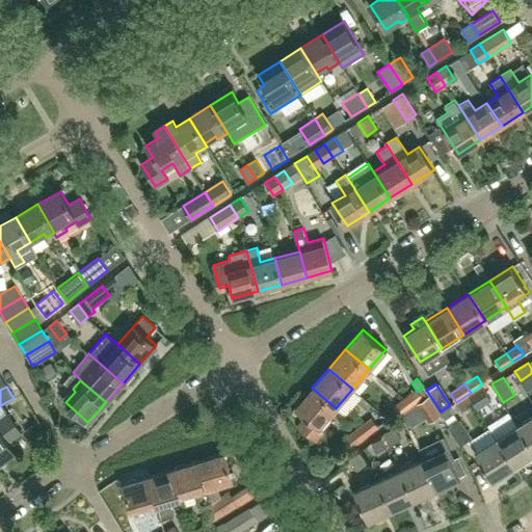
[(483,387),(468,396),(476,410),(491,400),(483,387)]
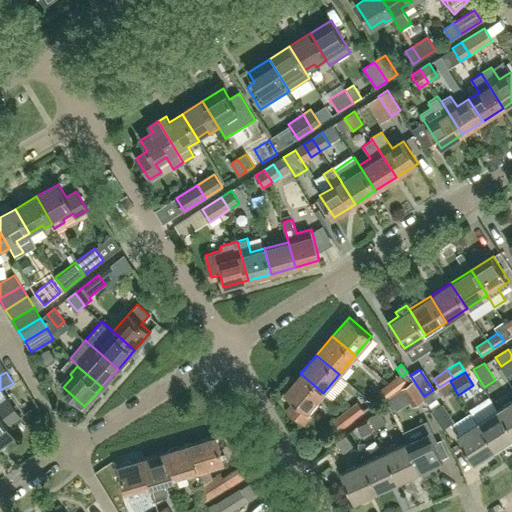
[(307,411),(323,393),(300,373),(284,393),(294,401),(287,409),(304,423),(311,414),(307,411)]
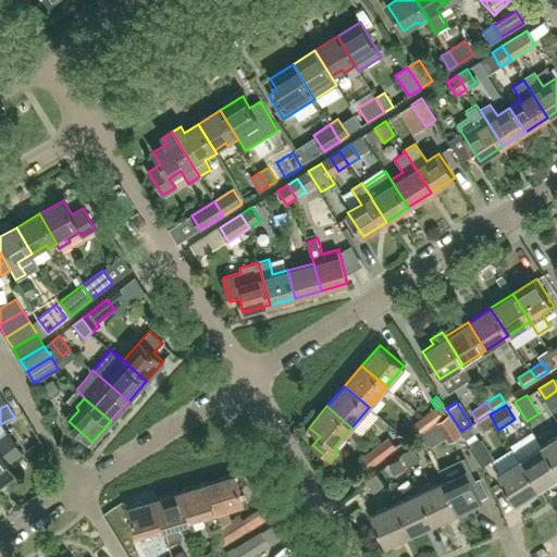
[(435,407),(422,417),(431,424),(443,416),(437,409),(435,407)]
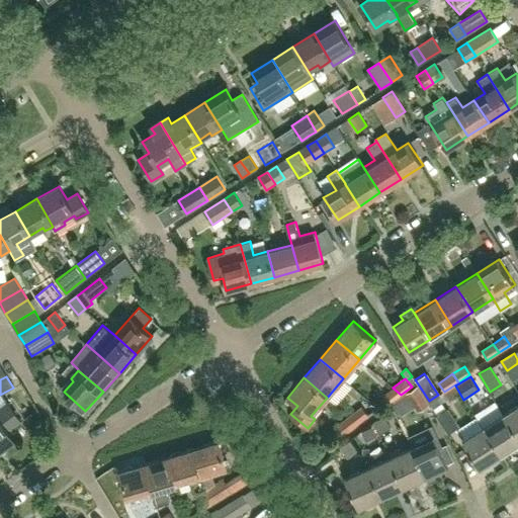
[(427,402),(415,385),(405,394),(417,409),(427,402)]
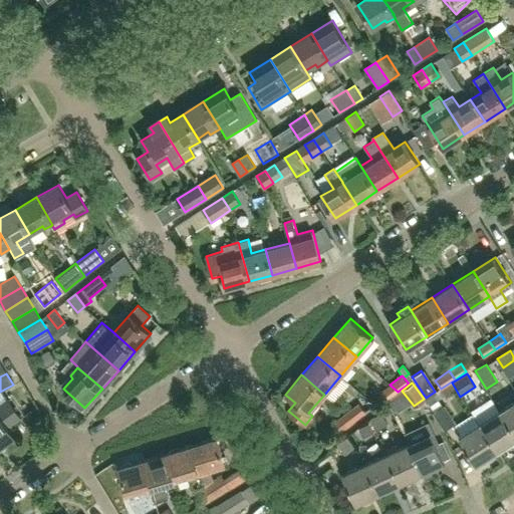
[(387,401),(398,392),(390,384),(379,393),(387,401)]
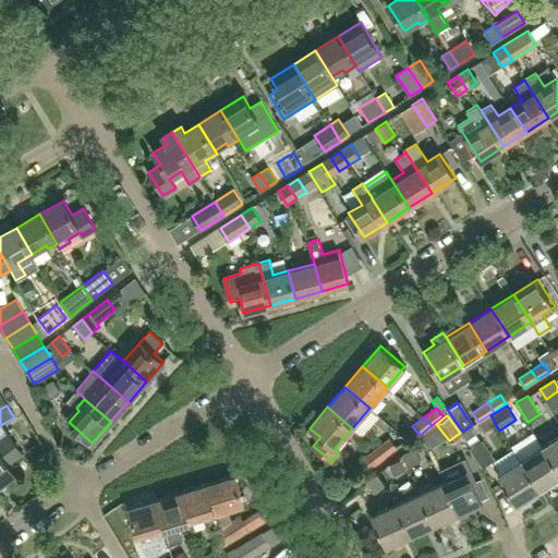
[(472,447),(481,441),(472,427),(463,432),(472,447)]
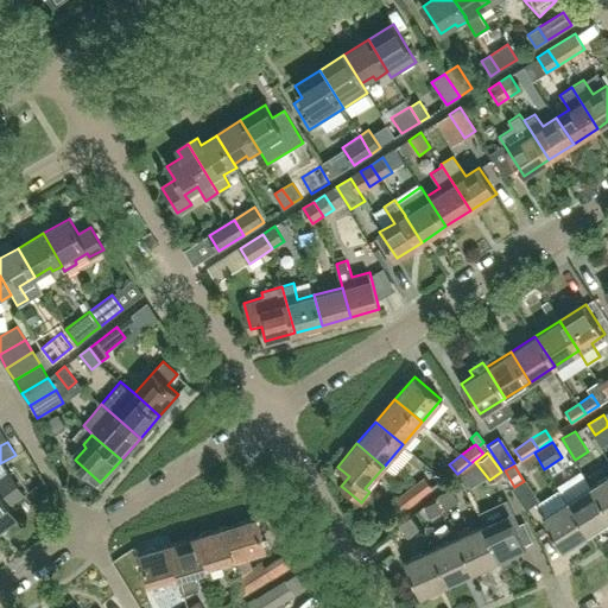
[(0,529),(18,517),(10,506),(25,494),(10,473),(0,479),(0,529)]
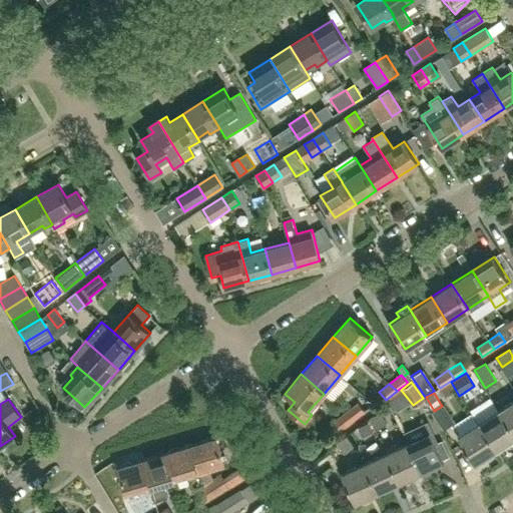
[(512,399),(498,408),(512,431),(512,399)]
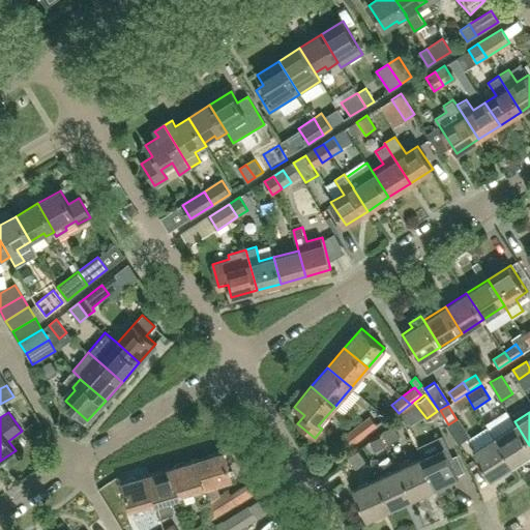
[(370,417),(357,427),(365,434),(376,425),(370,417)]
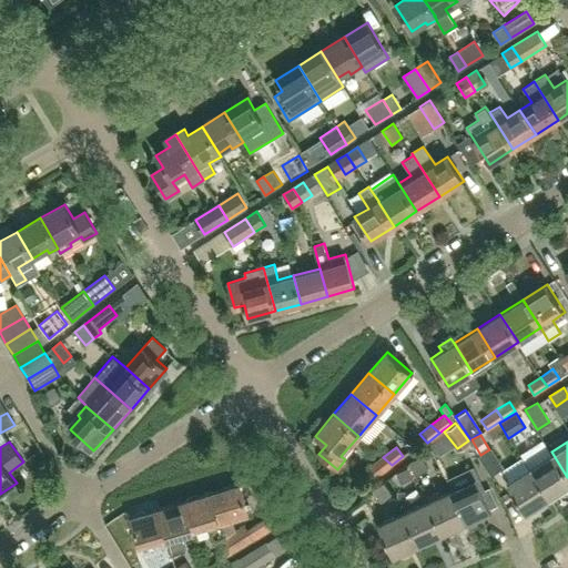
[(492,448),(489,449),(480,455),(479,456),(490,475),(503,467),(492,448)]
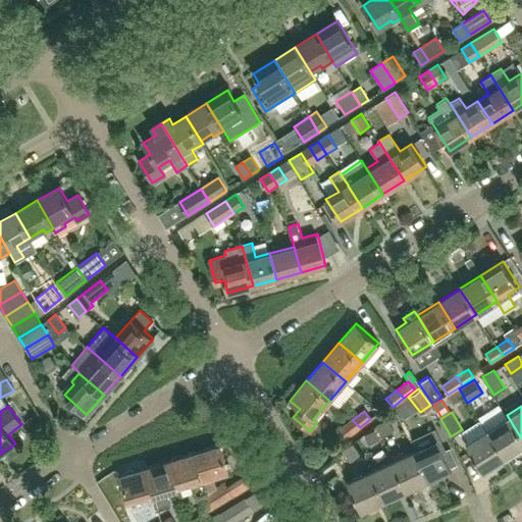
[(521,447),(521,438),(507,415),(486,428),(505,458),(521,447)]
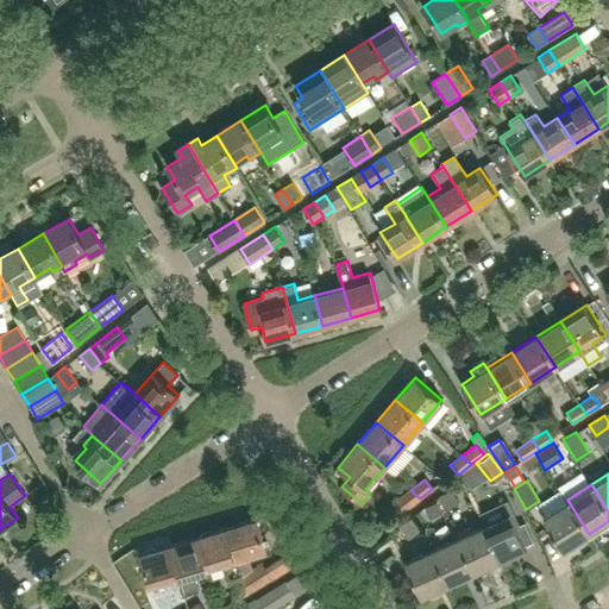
[(458,503),(451,489),(438,495),(444,509),(458,503)]
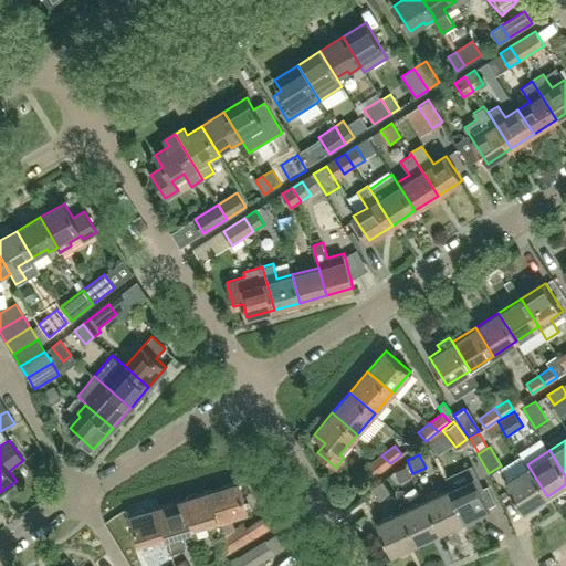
[(373,477),(390,463),(381,456),(365,468),(373,477)]
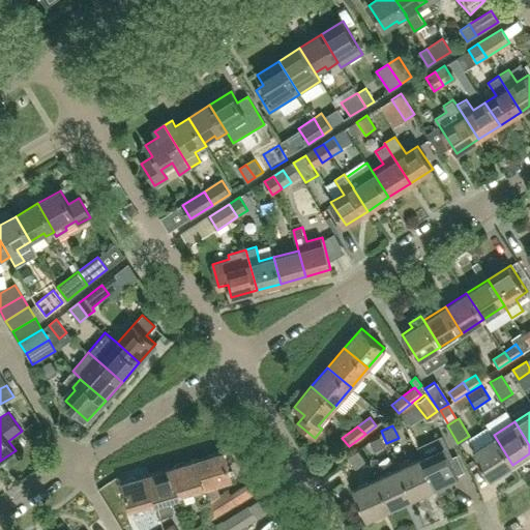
[(512,465),(494,435),(472,449),(491,478),(512,465)]
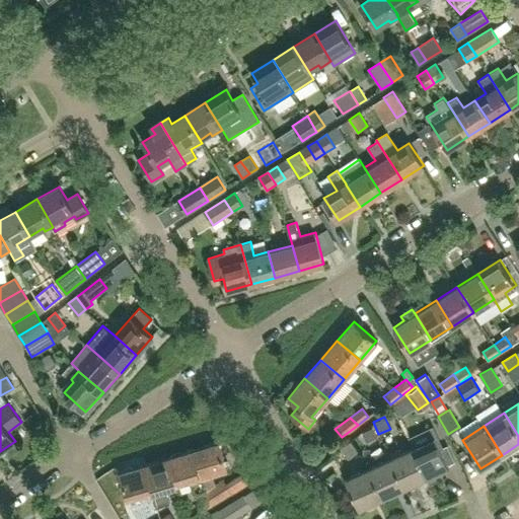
[(372,427),(362,431),(366,441),(377,436),(372,427)]
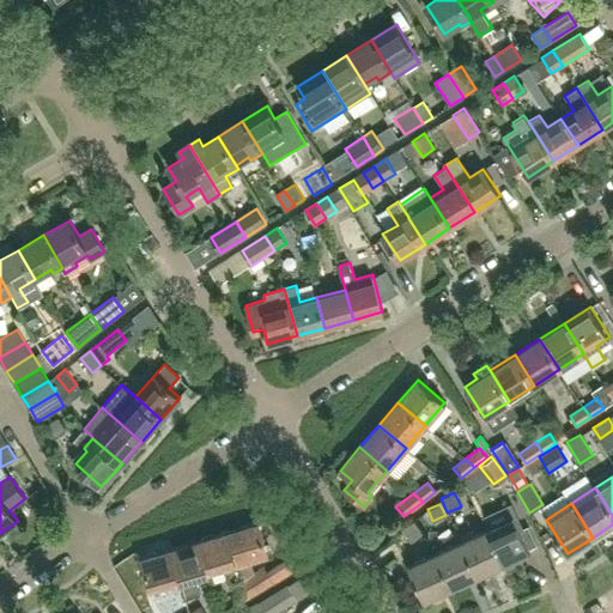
[(487,527),(504,564),(503,564),(507,572),(509,572),(508,571),(522,564),(520,557),(530,552),(513,515),(487,527)]
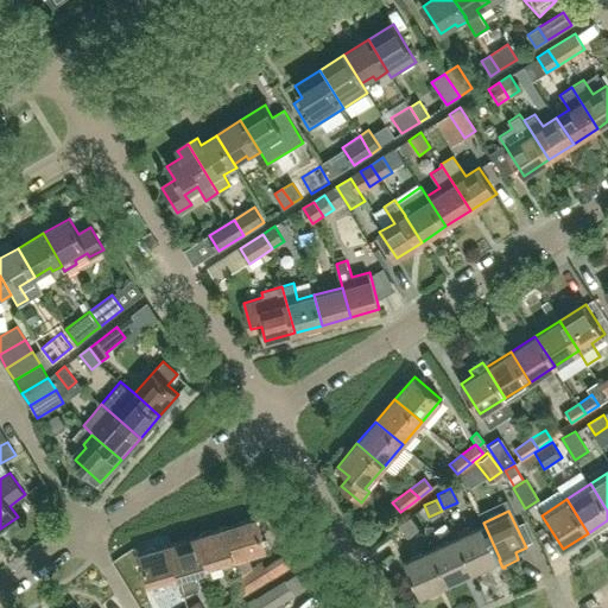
[(406,537),(419,526),(411,515),(398,525),(406,537)]
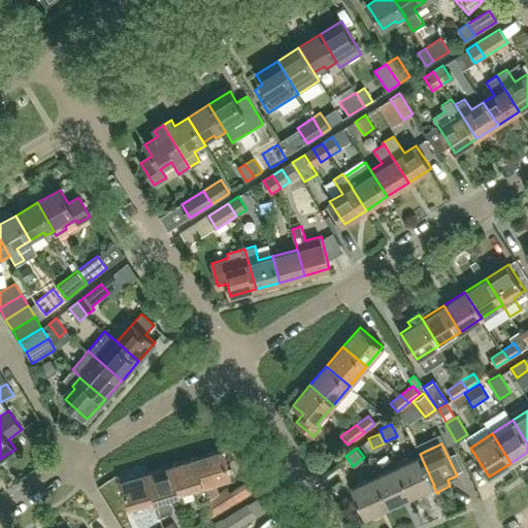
[(231,477),(223,450),(197,457),(205,485),(231,477)]
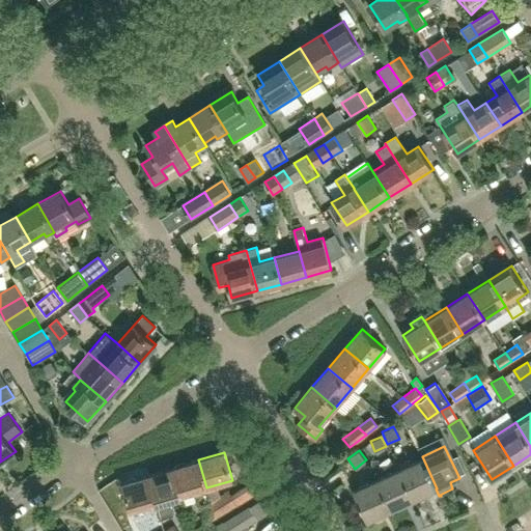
[(437,488),(422,456),(399,467),(414,499),(436,488),(437,488)]
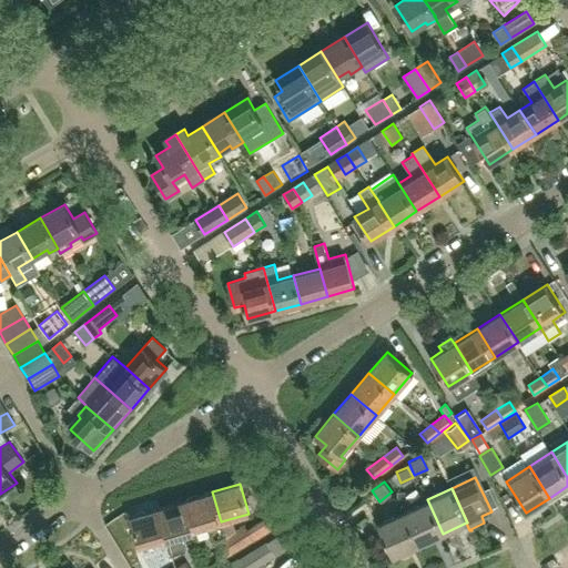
[(497,505),(489,488),(483,493),(489,509),(497,505)]
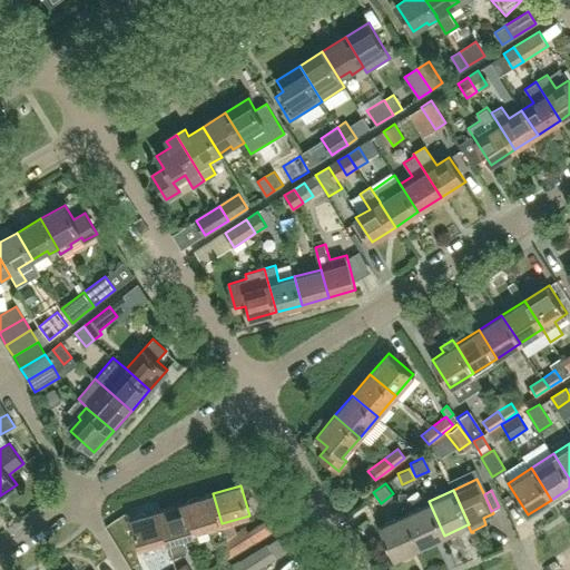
[(226,538),(222,523),(213,493),(186,501),(195,531),(210,527),(215,541),(226,538)]
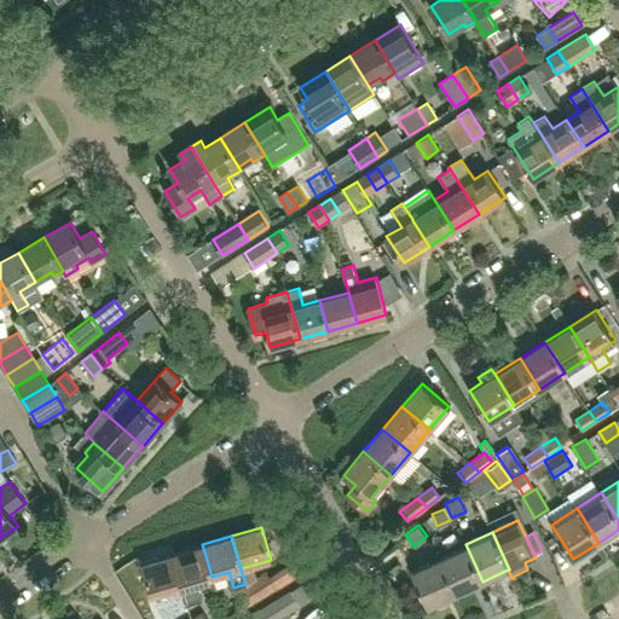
[(202,544),(173,553),(183,585),(187,605),(201,600),(196,582),(212,577),(202,544)]
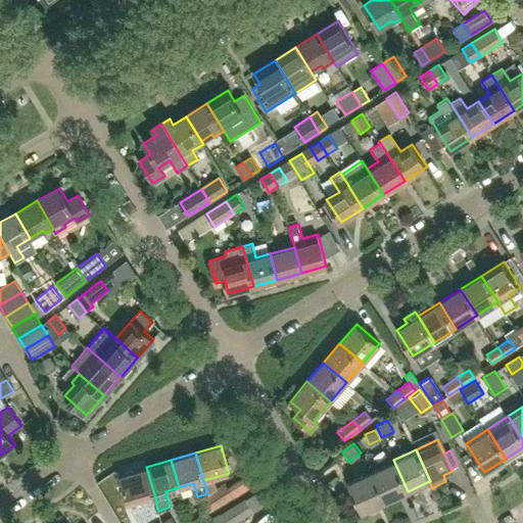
[(408,491),(393,460),(371,471),(385,502),(408,491)]
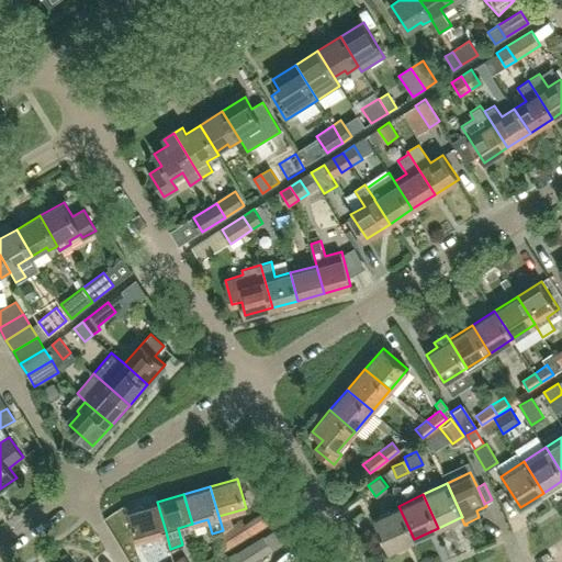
[(166,531),(157,502),(130,510),(138,540),(166,531)]
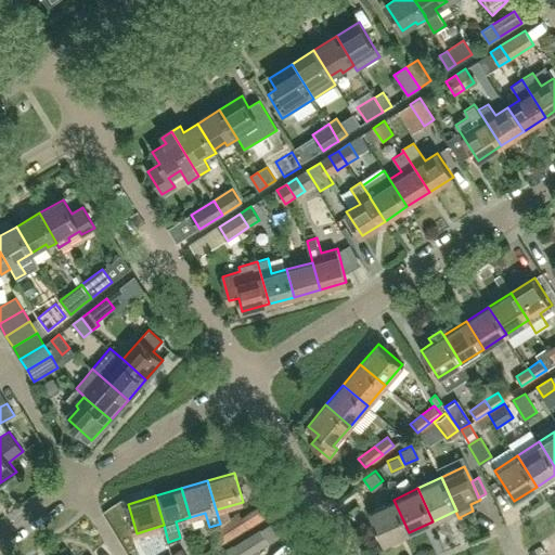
[(409,532),(394,500),(369,511),(384,544),(409,532)]
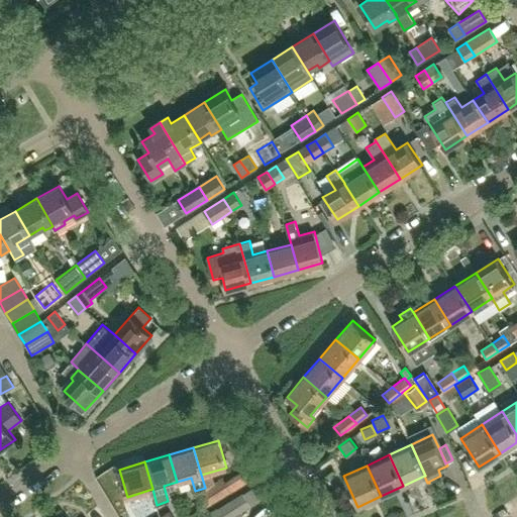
[(222,479),(206,488),(214,501),(230,491),(222,479)]
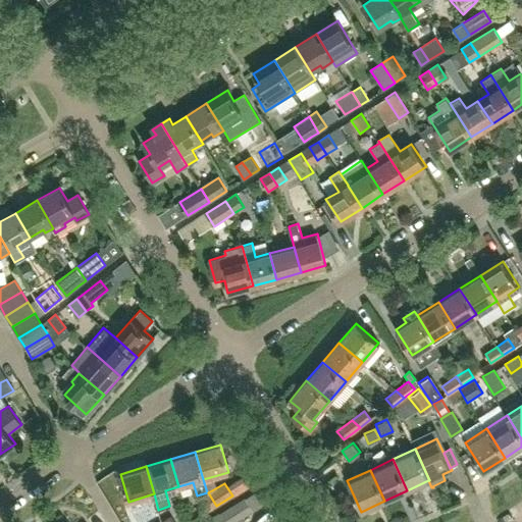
[(207,512),(216,506),(208,492),(199,499),(207,512)]
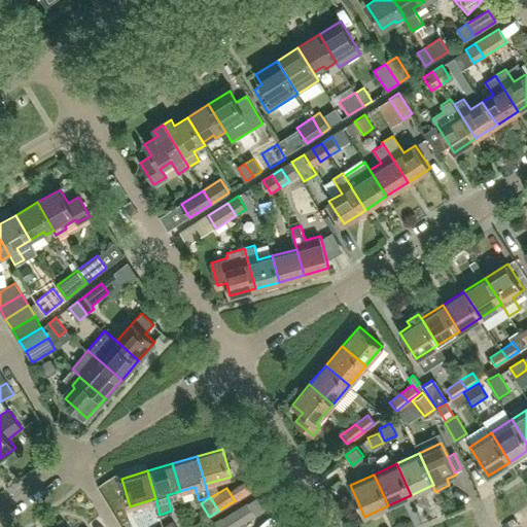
[(248,502),(224,518),(230,526),(236,526),(255,515),(248,502)]
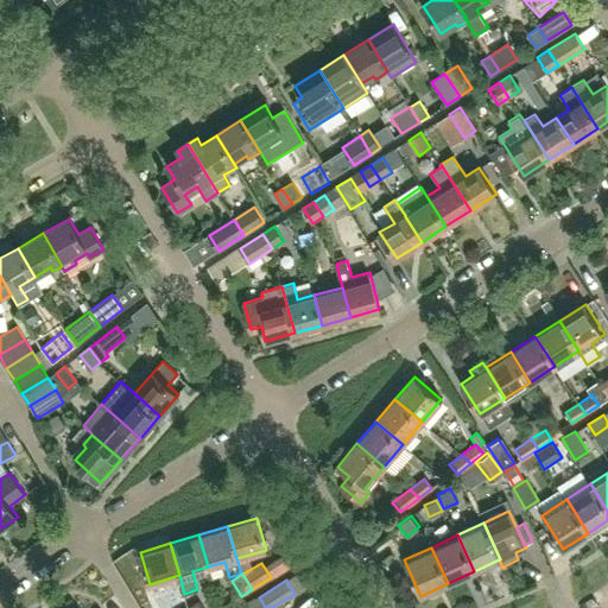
[(248,607),(265,607),(259,597),(247,605),(248,607)]
